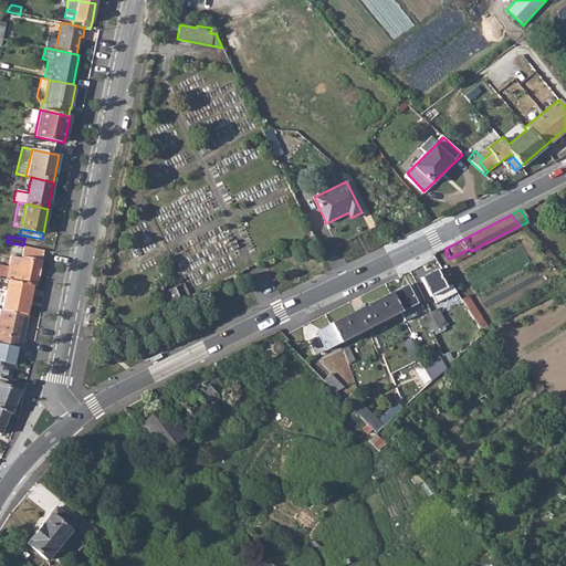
[(7,279),(16,281),(32,284),(35,285),(43,250),(23,245),(21,254),(21,258),(10,254),(7,269),(0,268),(0,278),(4,279),(7,279)]
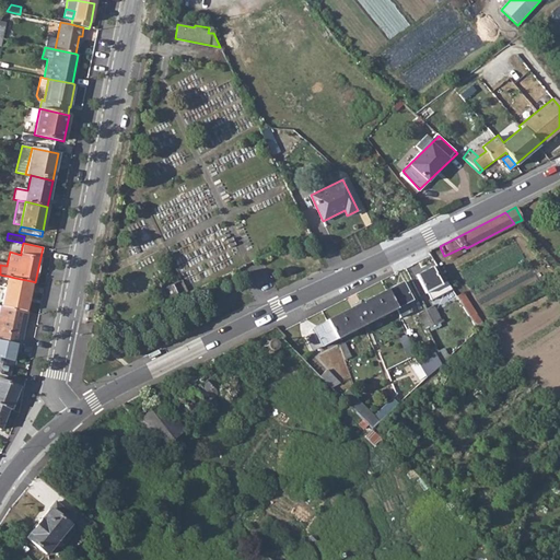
[(416,276),(424,292),(441,284),(431,267),(416,276)]
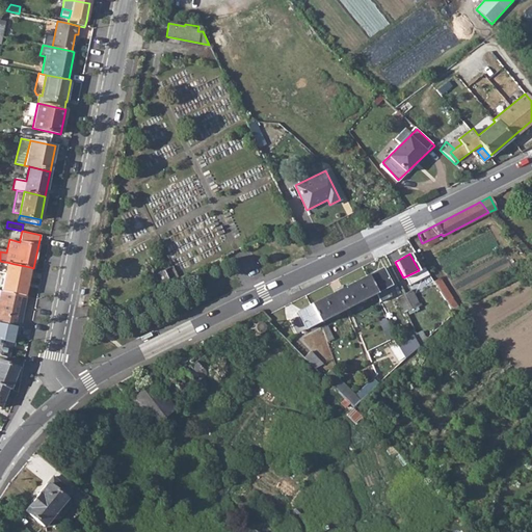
[(24,295),(30,267),(15,264),(6,262),(4,262),(0,261),(0,270),(5,272),(1,290),(24,295)]
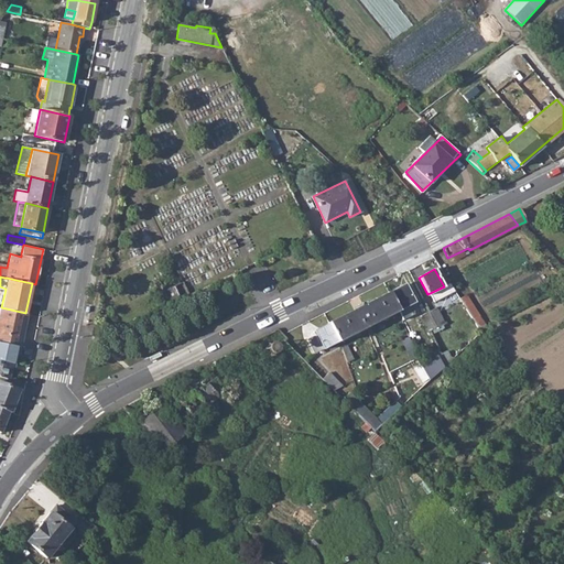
[(389,293),(398,310),(414,302),(404,284),(389,293)]
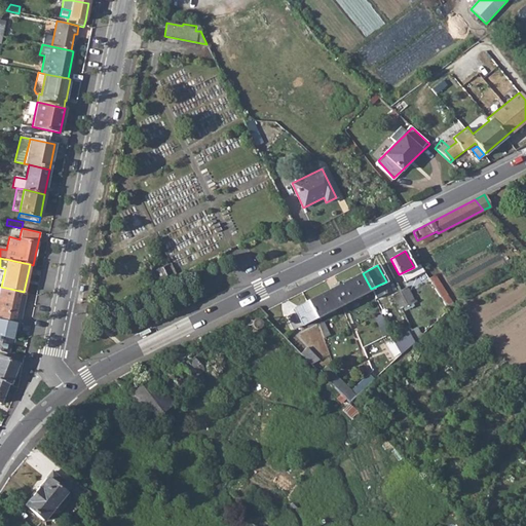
[(314,318),(315,318),(371,290),(371,289),(363,273),(362,272),(306,301),(306,302),(314,318)]
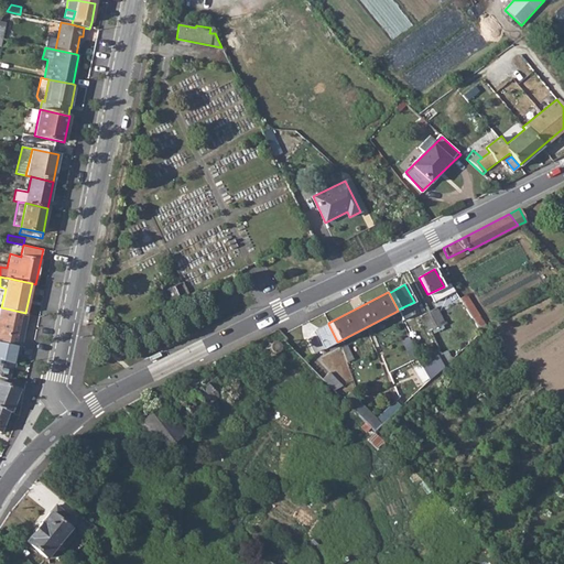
[(0,343),(18,347),(20,347),(26,313),(25,313),(1,307),(0,307),(0,343)]
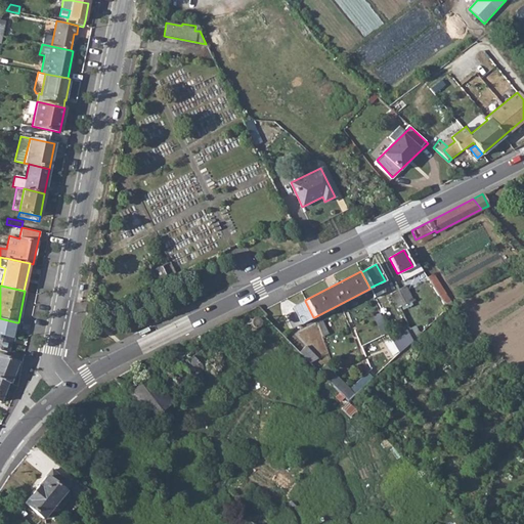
[(398,290),(405,304),(412,300),(405,287),(398,290)]
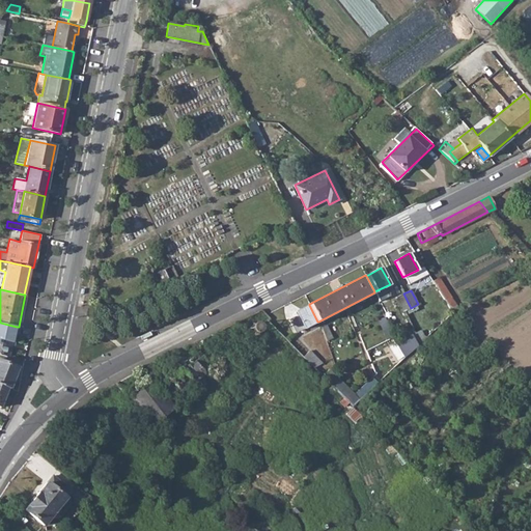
[(395,298),(403,312),(404,311),(411,308),(403,294),(395,298)]
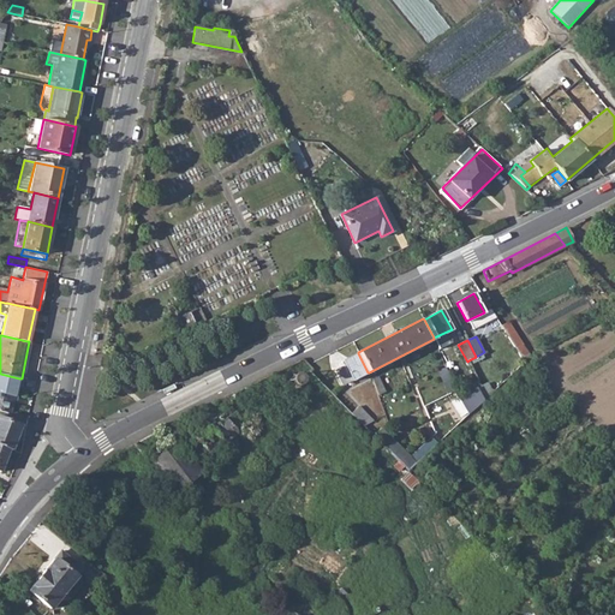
[(334,369),(342,386),(368,372),(358,353),(341,362),(342,364),(334,369)]
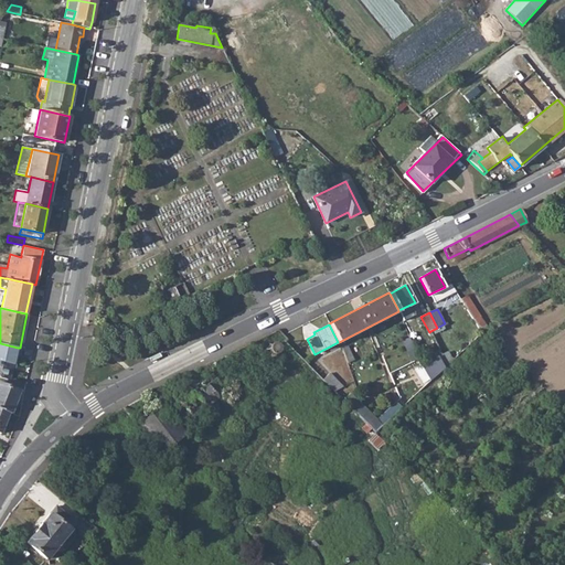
[(267,336),(338,407),(344,401),(337,392),(336,392),(334,391),(336,390),(333,387),(323,377),(287,340),(288,339),(278,329),(267,336)]
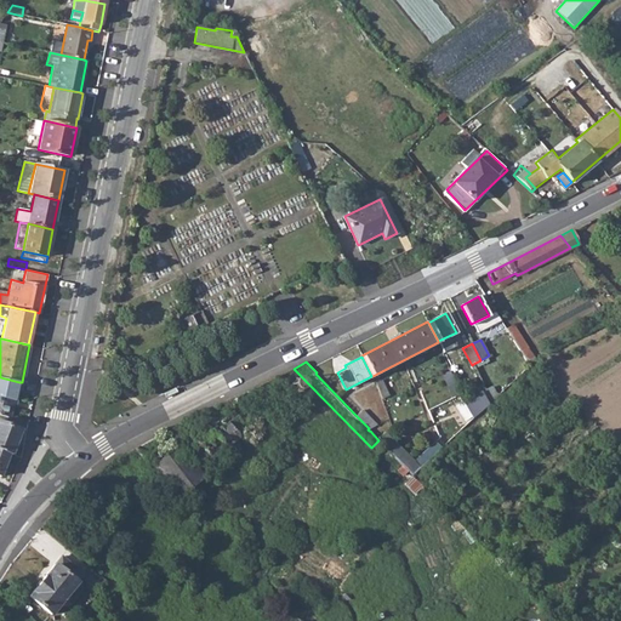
[(256,386),(260,394),(286,381),(283,374),(256,386)]
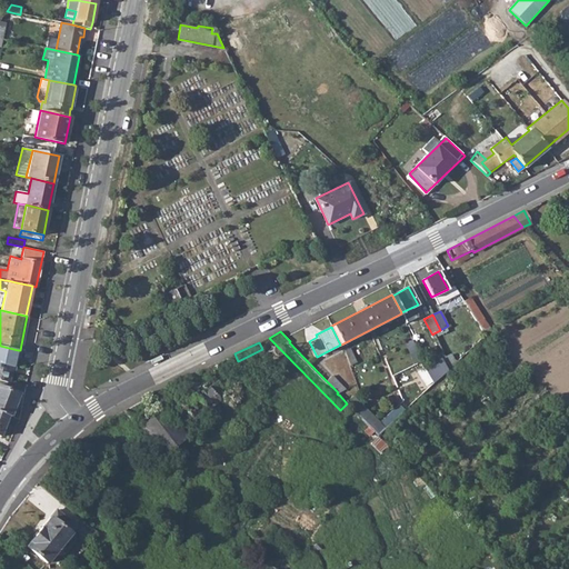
[(0,380),(9,382),(11,367),(15,368),(18,350),(0,346),(0,380)]
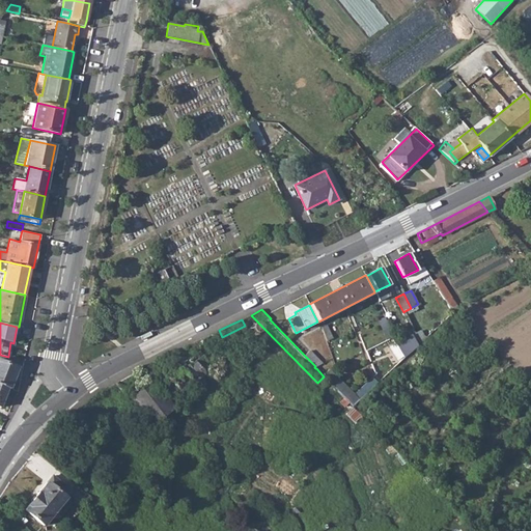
[(247,329),(253,335),(258,329),(253,323),(247,329)]
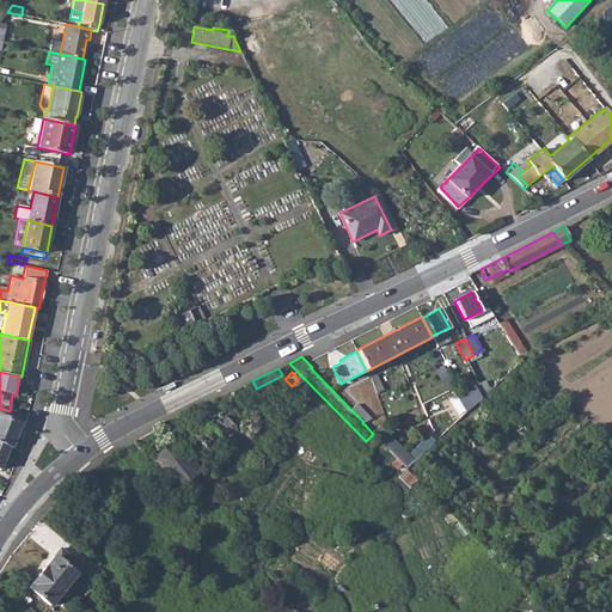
[(464,384),(466,389),(473,385),(477,383),(475,377),(464,384)]
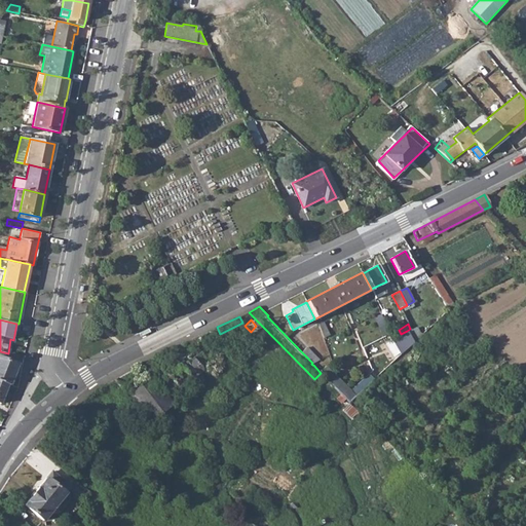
[(142,334),(150,330),(148,326),(140,331),(142,334)]
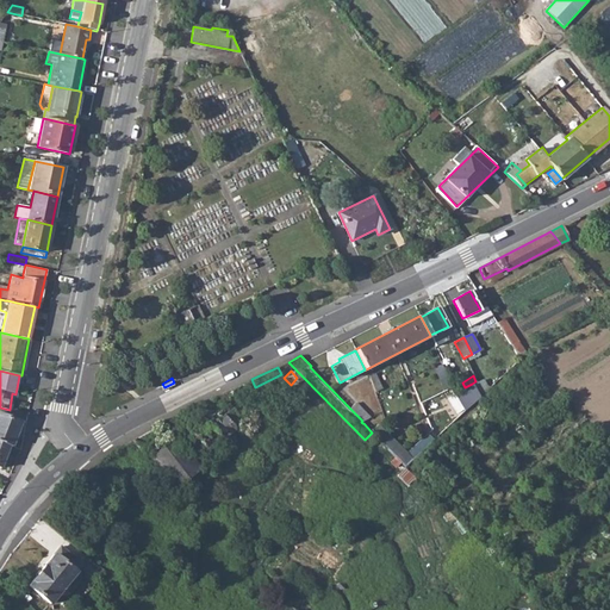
[(472,384),(480,397),(485,392),(477,380),(475,381),(472,384)]
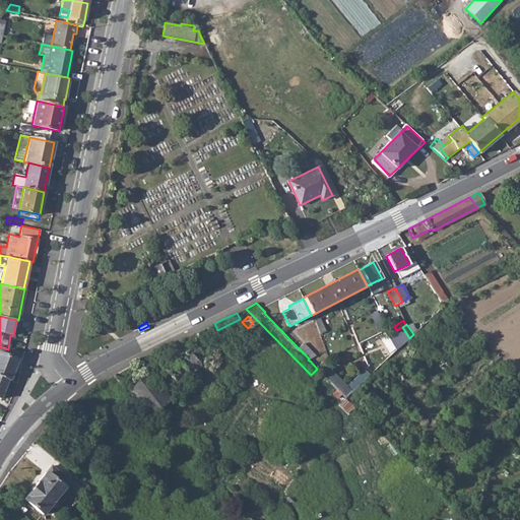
[(396,349),(409,338),(402,327),(396,330),(387,334),(396,349)]
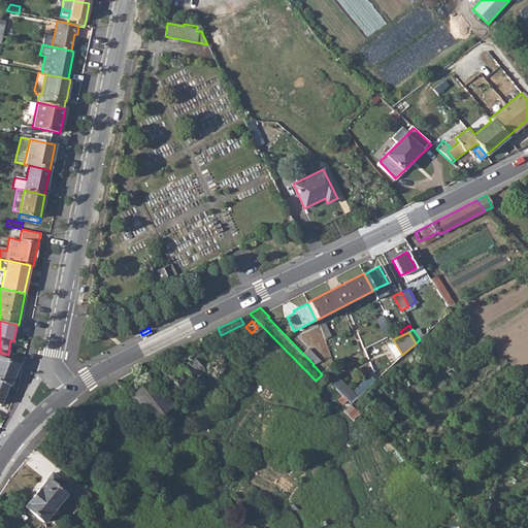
[(128,397),(150,424),(172,406),(169,402),(171,400),(170,397),(211,367),(202,354),(212,348),(205,334),(183,345),(191,361),(157,387),(151,378),(128,397)]
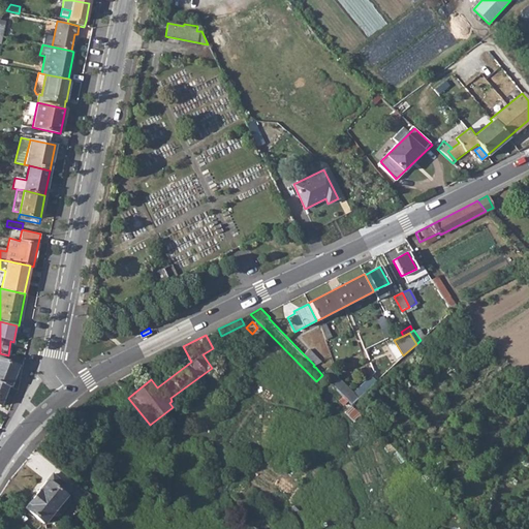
[(303,353),(312,363),(317,358),(308,349),(303,353)]
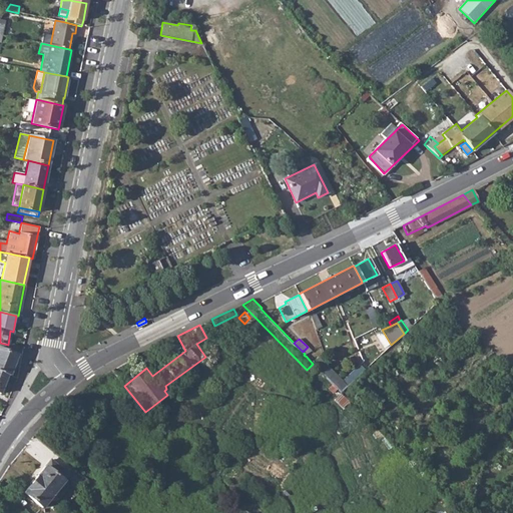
[(0,371),(7,374),(10,375),(17,356),(14,355),(16,347),(8,345),(0,343),(0,371)]
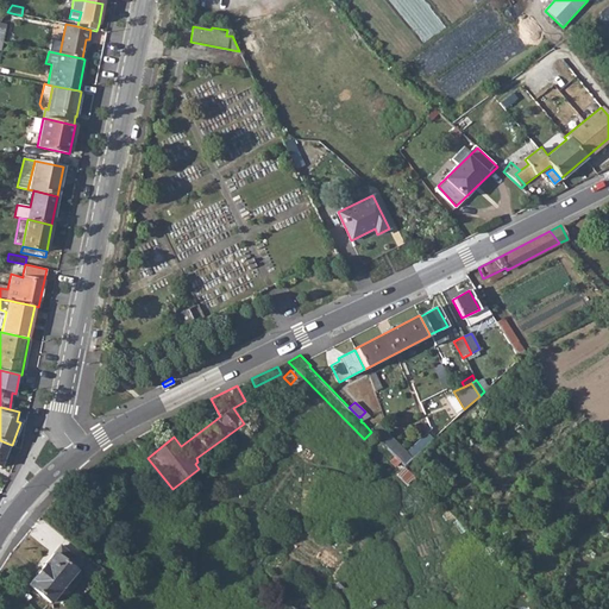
[(381,435),(407,463),(434,439),(428,432),(407,452),(385,429),(381,435)]
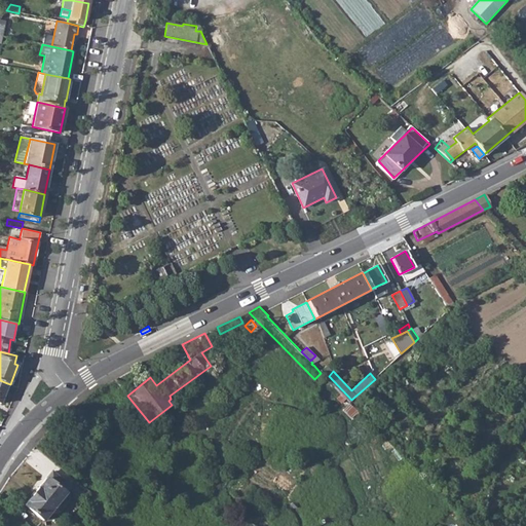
[(327,378),(349,402),(351,400),(329,376),(327,378)]
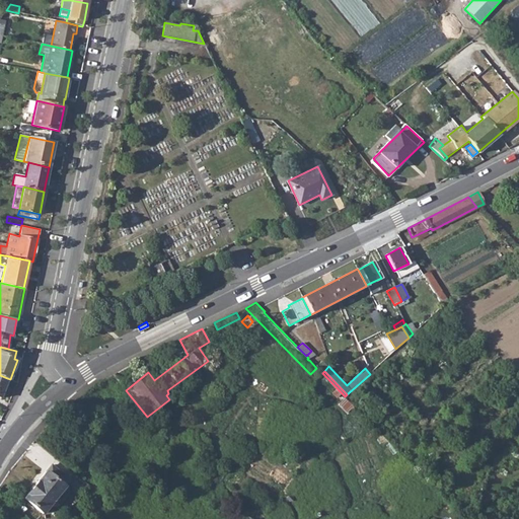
[(43,513),(53,501),(63,488),(69,479),(52,465),(24,499),(43,513)]
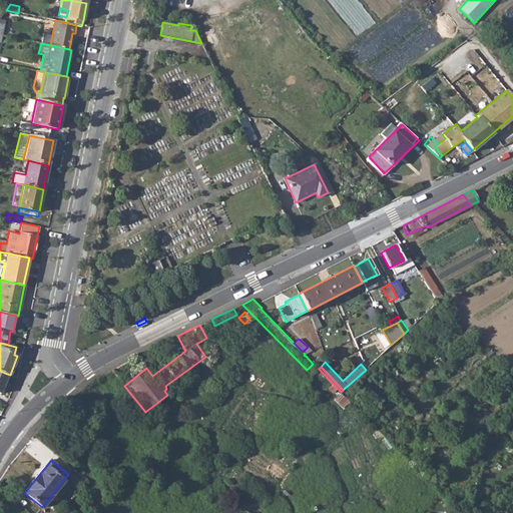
[(68,486),(62,482),(52,495),(58,499),(68,486)]
